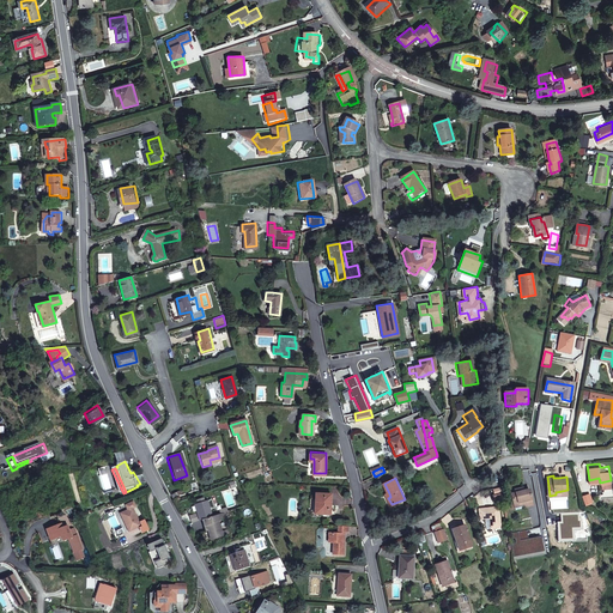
[(513,505),(522,503),(523,508),(525,507),(526,509),(533,507),(528,491),(520,492),(520,490),(514,491),(514,495),(510,495),(513,505)]
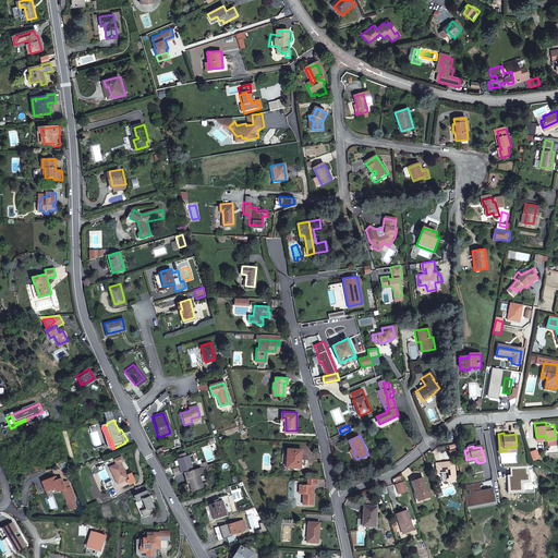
[(300,461),(300,458),(300,448),(284,447),(284,453),(288,453),(288,465),(299,465),(300,461)]
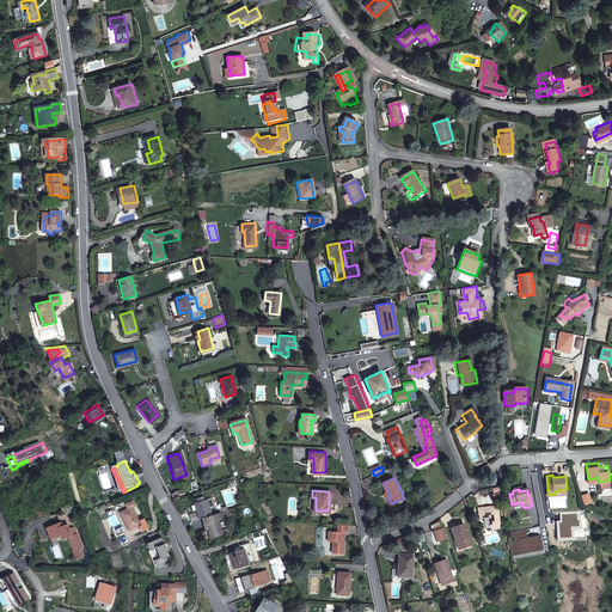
[(194,506),(196,514),(199,521),(200,521),(212,518),(209,510),(213,510),(210,501),(194,506)]
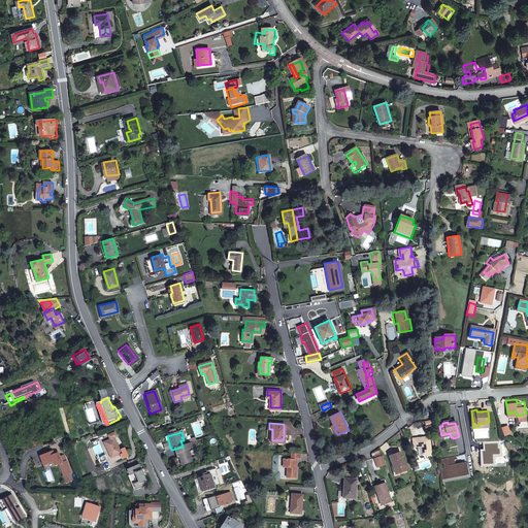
[(107,436),(109,440),(106,442),(108,447),(105,448),(110,459),(122,454),(118,446),(116,447),(114,443),(117,442),(114,439),(116,438),(114,433),(107,436)]
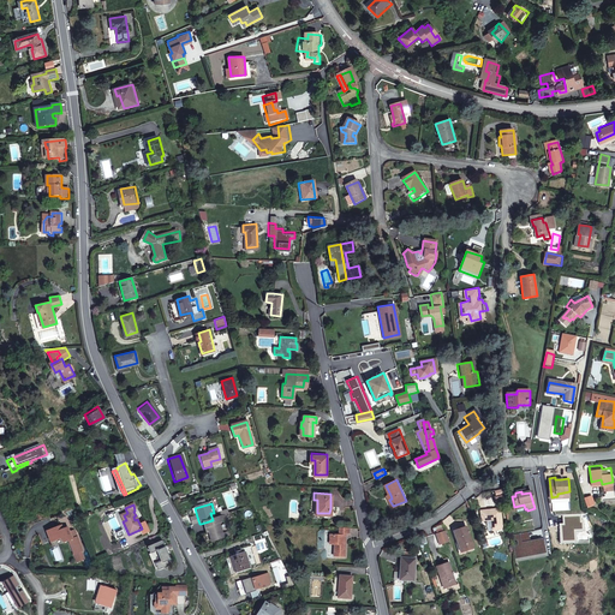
[(490,530),(500,530),(499,509),(481,511),(481,521),(489,521),(490,530)]
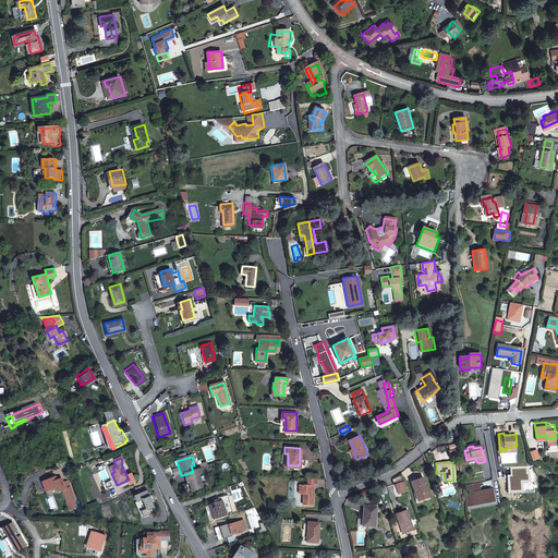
[(181,475),(179,469),(172,472),(174,478),(181,475)]
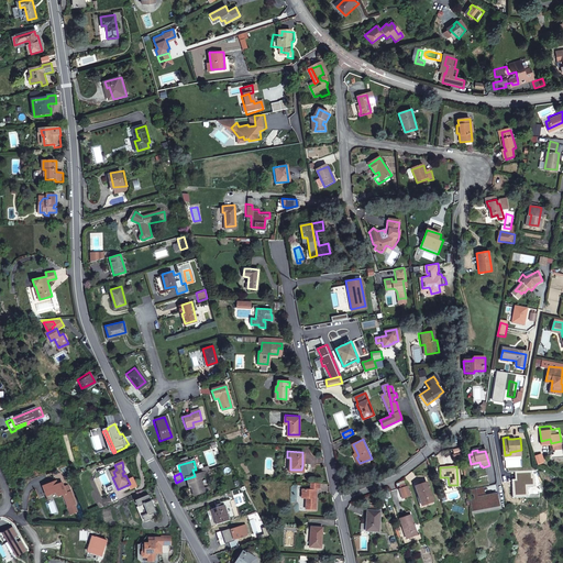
[(202,488),(199,478),(198,474),(195,476),(184,479),(188,489),(190,488),(194,497),(209,492),(208,487),(202,488)]
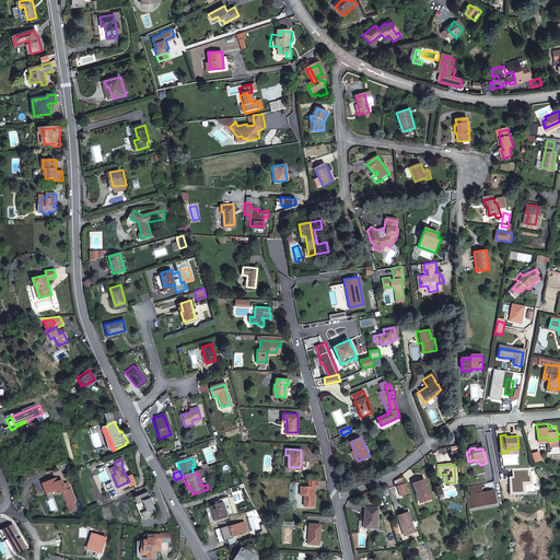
[(307,477),(307,483),(299,483),(299,492),(302,492),(302,503),(312,503),(312,485),(311,483),(311,482),(316,482),(316,477),(307,477)]
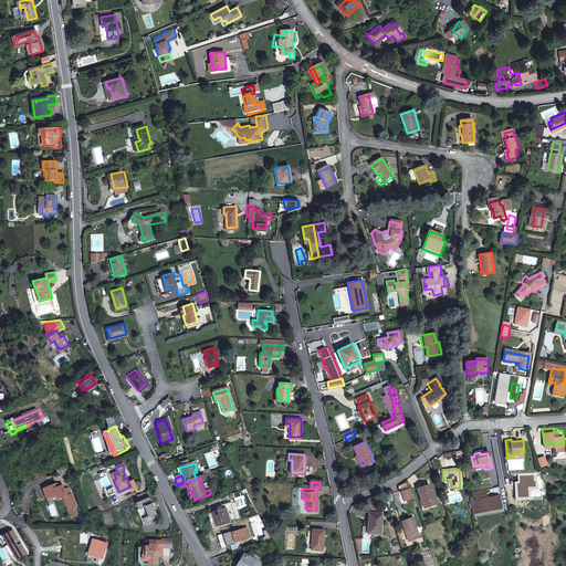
[(435,503),(429,484),(417,489),(423,507),(435,503)]
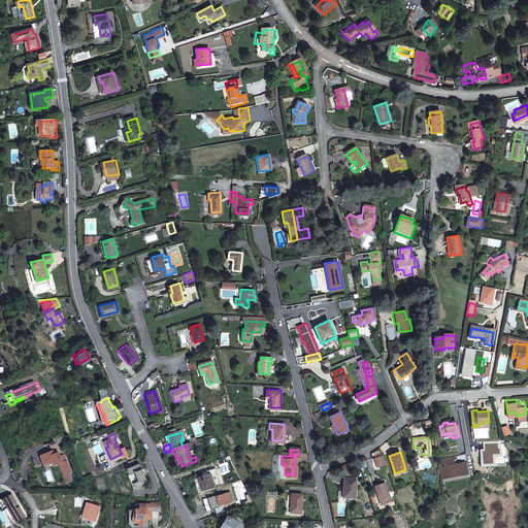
[(38,461),(42,462),(43,465),(51,463),(52,462),(53,466),(56,465),(60,463),(58,458),(56,454),(53,455),(52,455),(51,455),(50,453),(37,457),(38,461)]
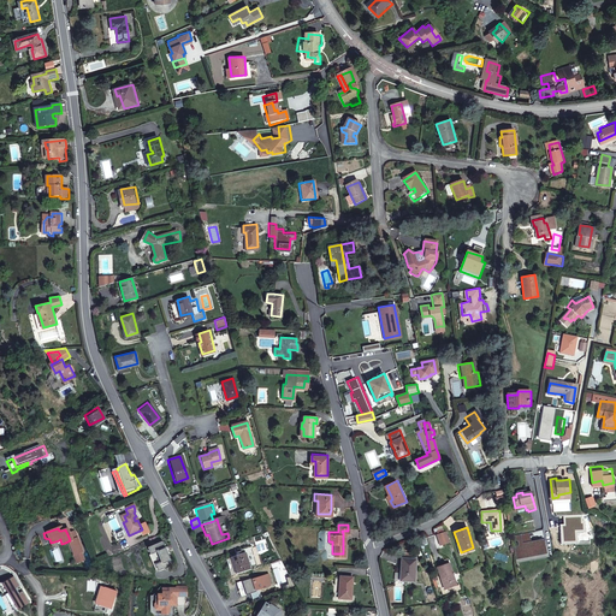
[(72,532),(67,534),(70,540),(65,543),(69,550),(77,546),(72,532)]
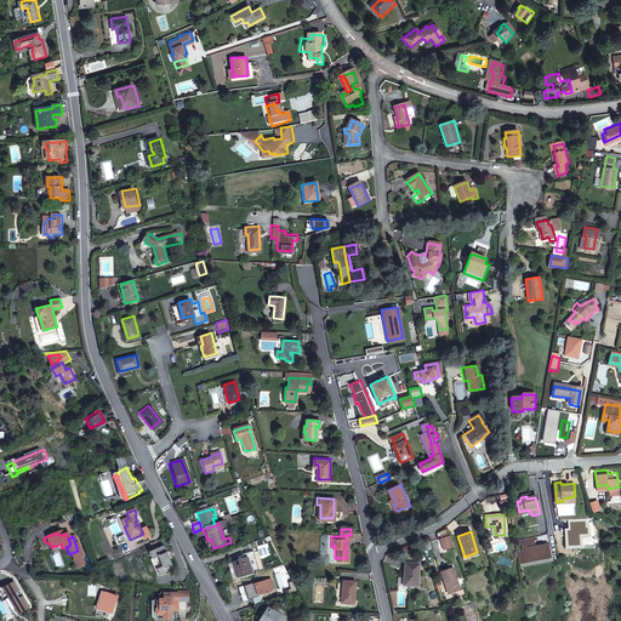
[(453,546),(450,536),(440,540),(444,550),(453,546)]
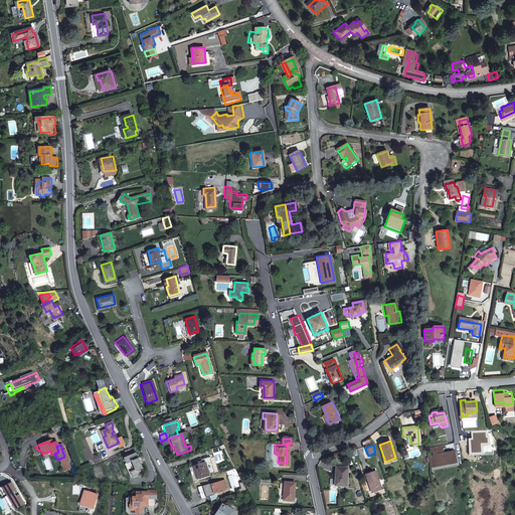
[(427,449),(431,471),(433,471),(458,466),(456,452),(443,455),(441,446),(427,449)]
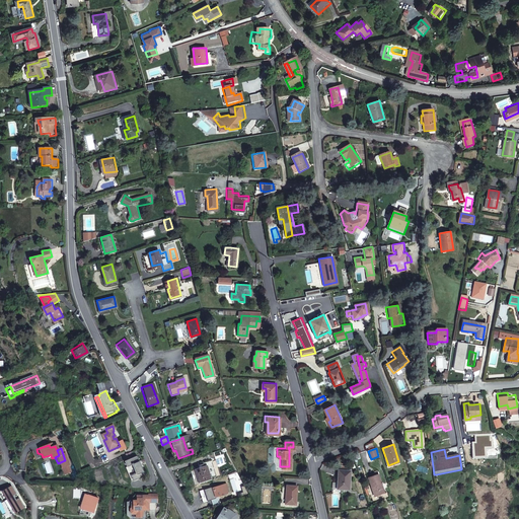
[(135,457),(123,462),(131,483),(143,477),(135,457)]
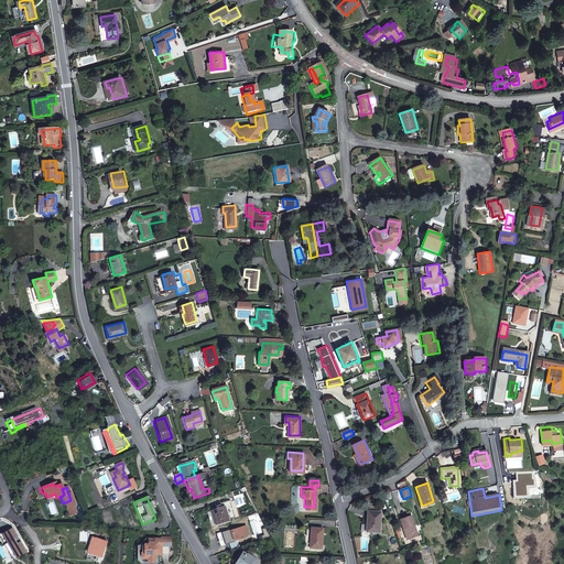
[(71,500),(63,503),(67,518),(68,517),(66,510),(71,508),(73,516),(75,514),(72,507),(74,507),(71,500)]
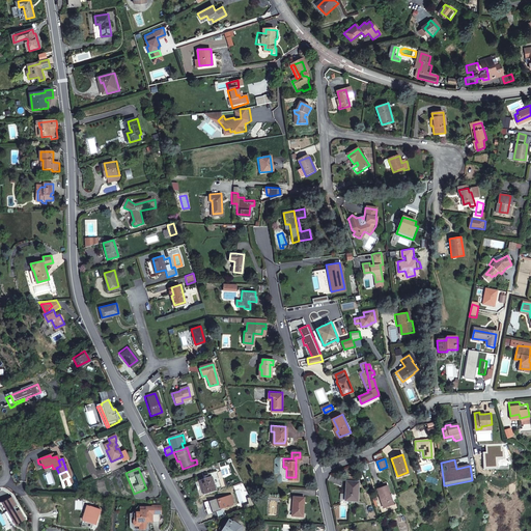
[(205,497),(218,492),(213,477),(200,481),(205,497)]
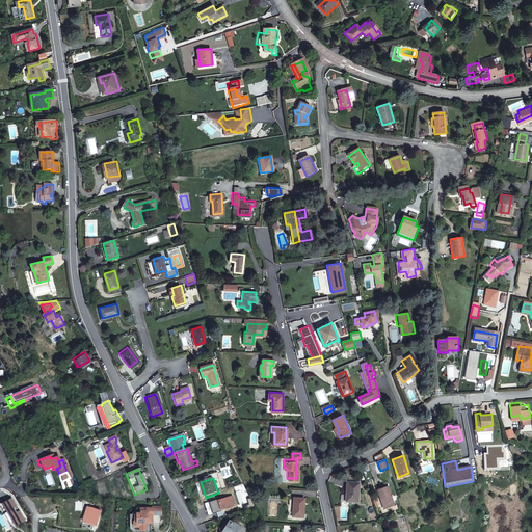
[(358,482),(347,481),(346,493),(348,493),(347,501),(357,502),(358,482)]
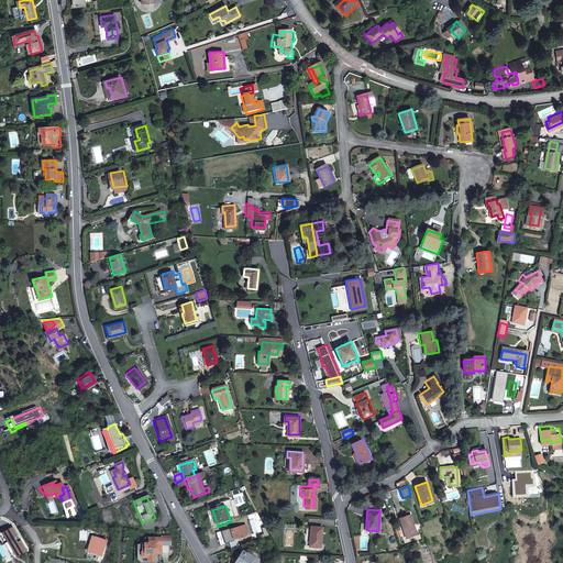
[(410,515),(399,518),(406,538),(417,534),(410,515)]
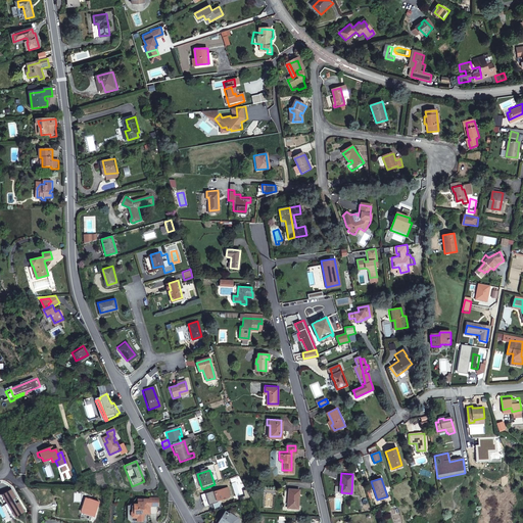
[(12,487),(0,494),(0,495),(14,516),(27,508),(20,498),(17,501),(14,496),(17,494),(12,487)]
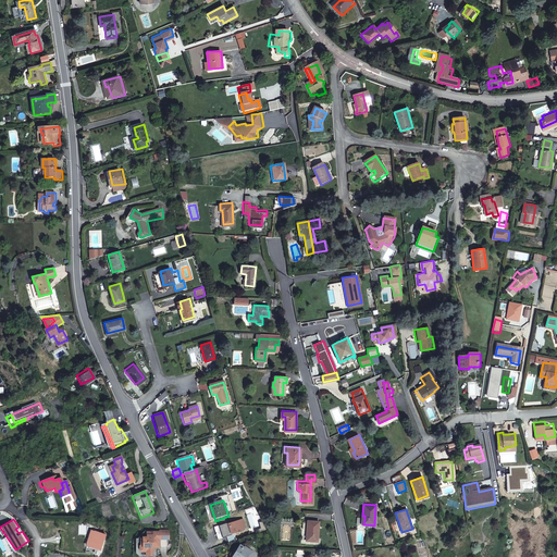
[(306,530),(305,530),(304,537),(316,537),(317,519),(306,519),(306,530)]
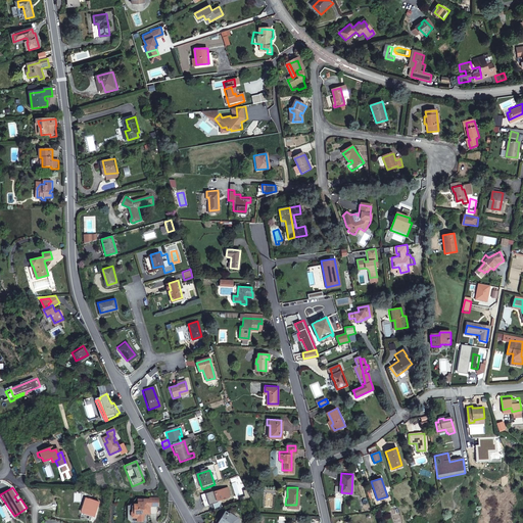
[(209,493),(199,497),(203,509),(215,505),(216,504),(228,498),(229,496),(226,489),(210,494),(209,493)]
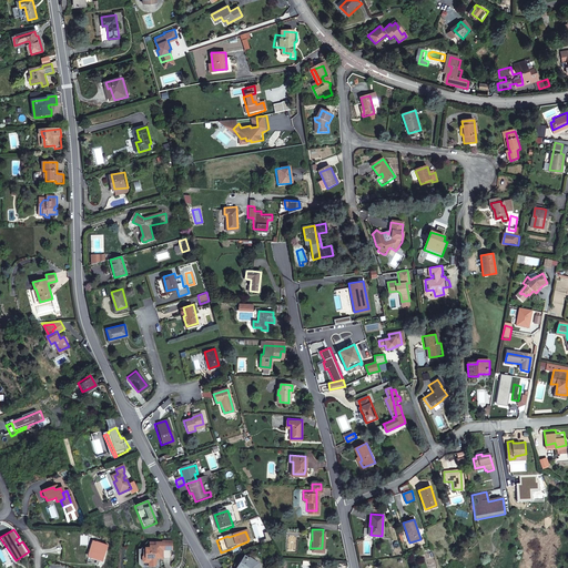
[(144,567),(151,567),(153,567),(148,567),(148,564),(142,564),(141,563),(141,557),(142,556),(142,550),(143,548),(149,548),(149,543),(161,543),(161,540),(145,540),(140,549),(138,563),(144,567)]
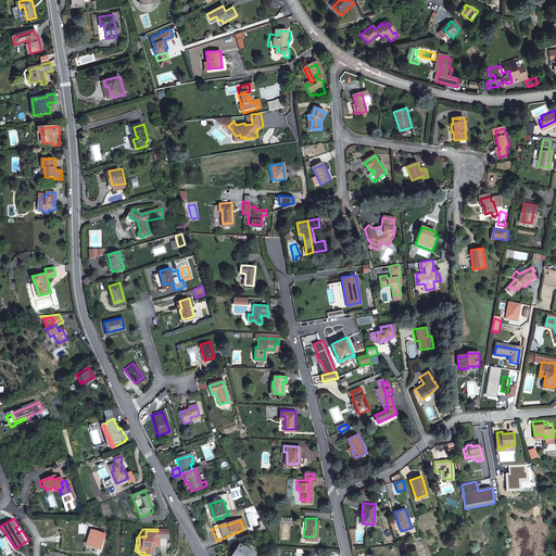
[(158,529),(158,531),(159,539),(166,539),(166,529),(158,529)]
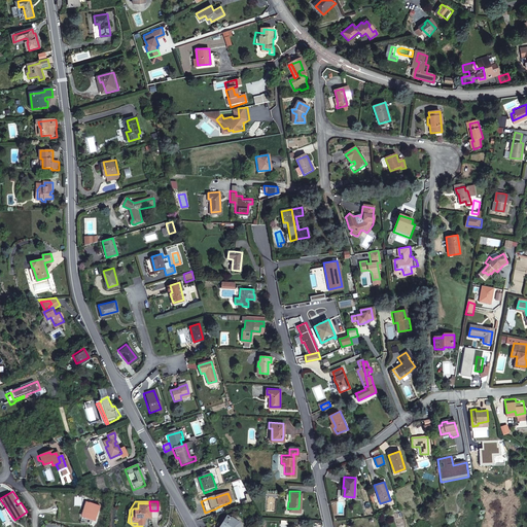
[(93,522),(98,505),(86,502),(81,519),(93,522)]
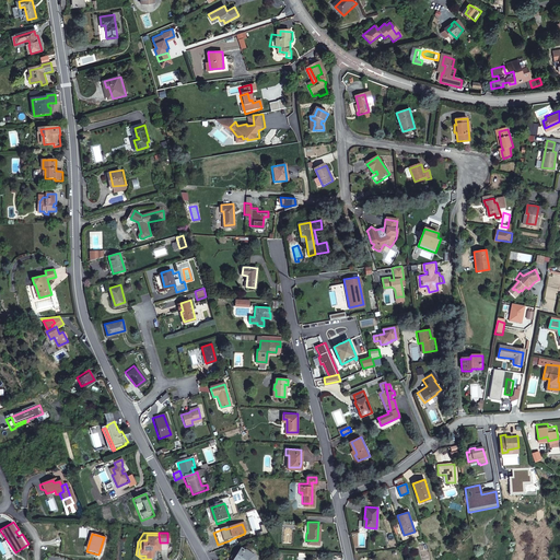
[(153,551),(155,550),(160,550),(160,549),(160,543),(159,535),(147,535),(147,540),(141,540),(140,543),(140,548),(139,549),(139,555),(140,556),(146,556),(146,559),(151,559),(153,557),(153,551)]
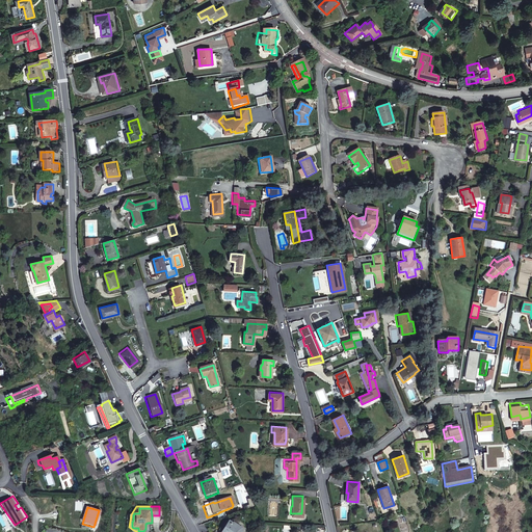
[(243,531),(242,528),(235,522),(234,524),(232,522),(223,531),(243,531)]
